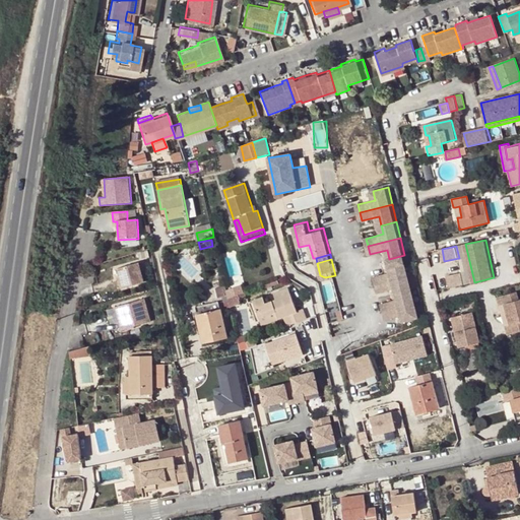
[(118,268),(120,276),(121,279),(118,280),(120,288),(144,281),(139,262),(118,268)]
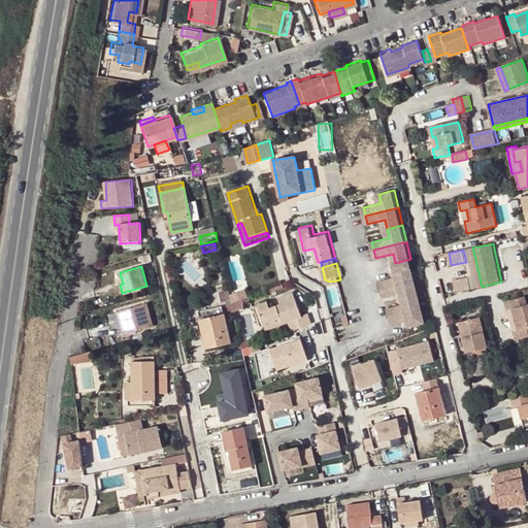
[(416,281),(413,267),(396,270),(398,276),(382,281),(384,289),(416,281)]
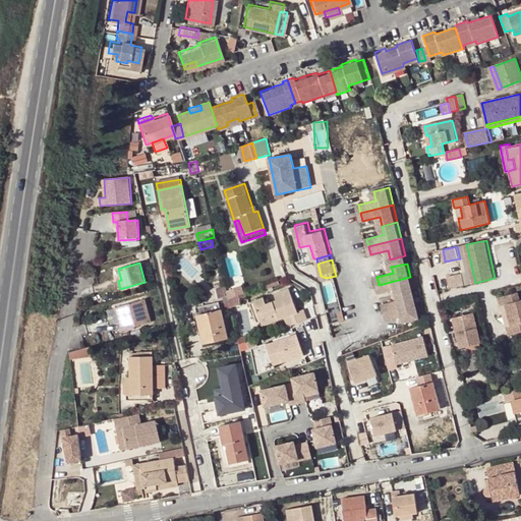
[(452,289),(466,285),(463,274),(449,277),(452,289)]
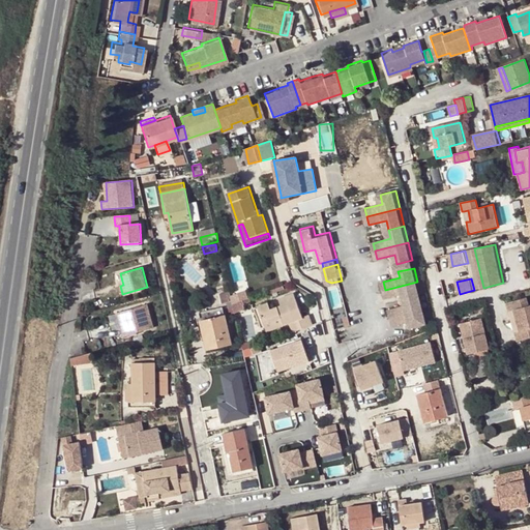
[(405,299),(421,295),(417,282),(385,290),(387,298),(404,294),(405,299)]
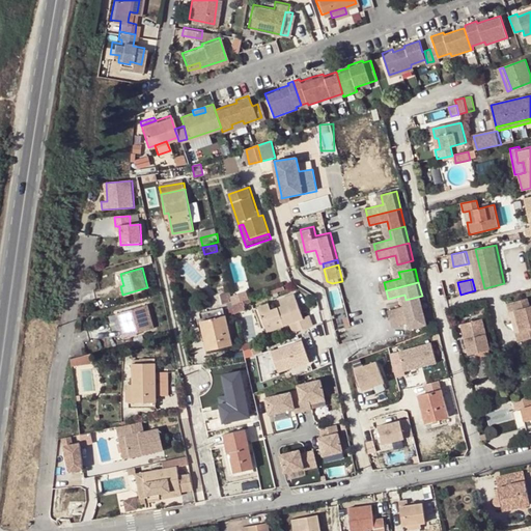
[(231,295),(236,312),(253,307),(247,289),(231,295)]
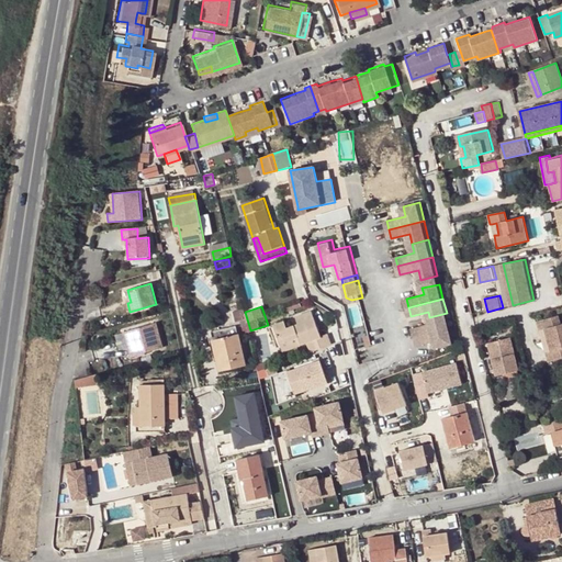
[(247,324),(244,308),(234,311),(238,328),(247,326),(247,324)]
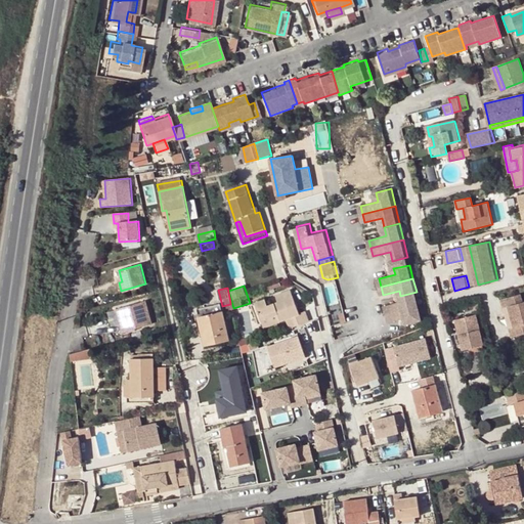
[(301,313),(292,290),(291,291),(299,325),(310,321),(306,311),(301,313)]
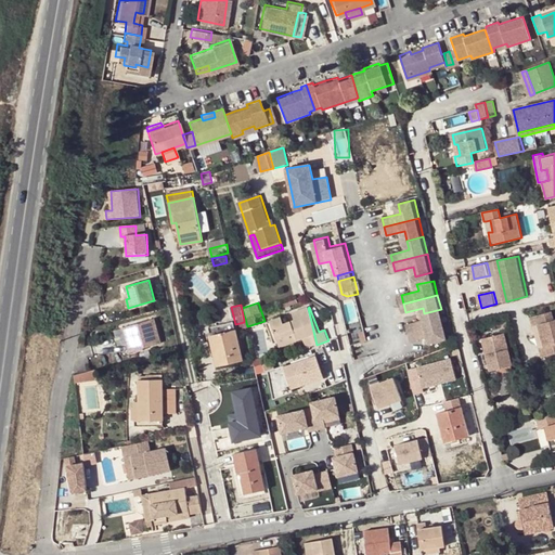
[(296,333),(298,340),(305,338),(308,348),(317,345),(308,308),(293,313),(296,320),(285,324),(282,318),(271,321),(278,339),(296,333)]
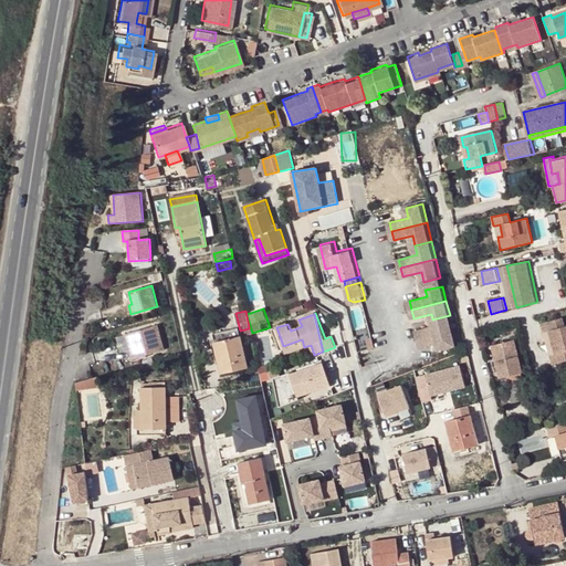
[(453,331),(450,315),(432,320),(433,326),(416,331),(418,338),(453,331)]
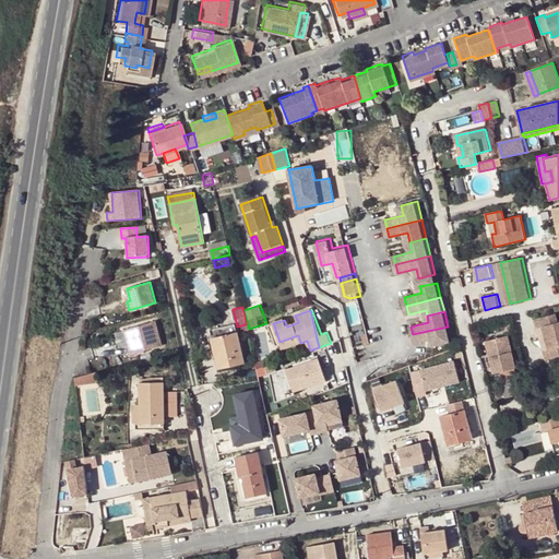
[(558,333),(558,321),(557,313),(536,319),(538,328),(544,326),(546,337),(558,333)]
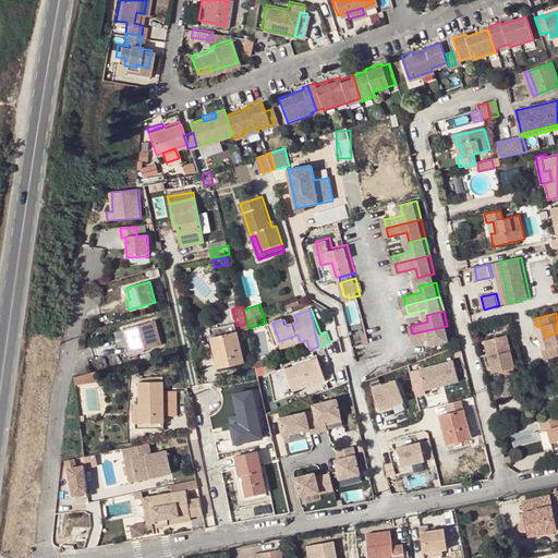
[(130,353),(161,346),(156,320),(123,328),(130,353)]
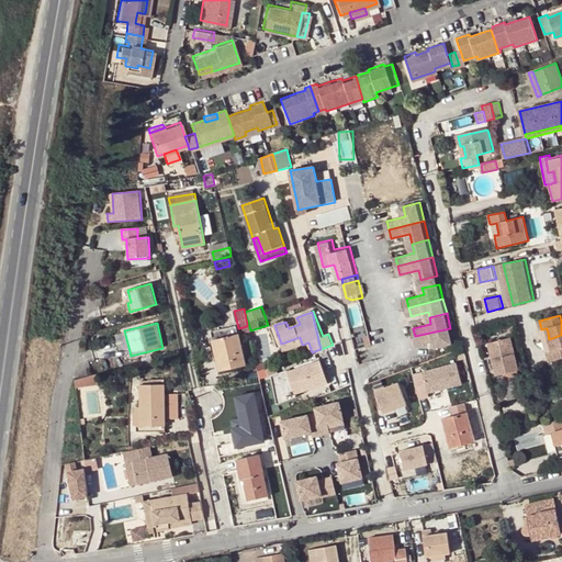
[(236,335),(234,328),(211,334),(218,371),(246,364),(239,334),(236,335)]
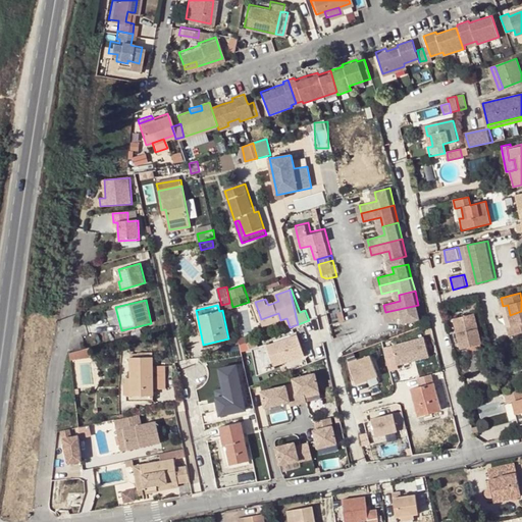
[(406,322),(421,318),(418,305),(385,312),(387,320),(404,316),(406,322)]
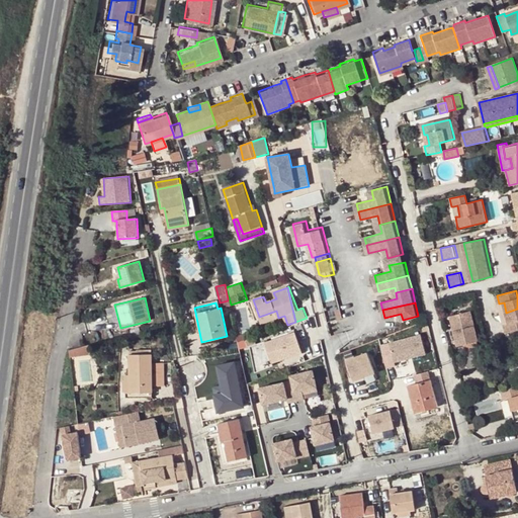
[(517,309),(506,313),(509,324),(505,325),(507,333),(517,330),(517,309)]
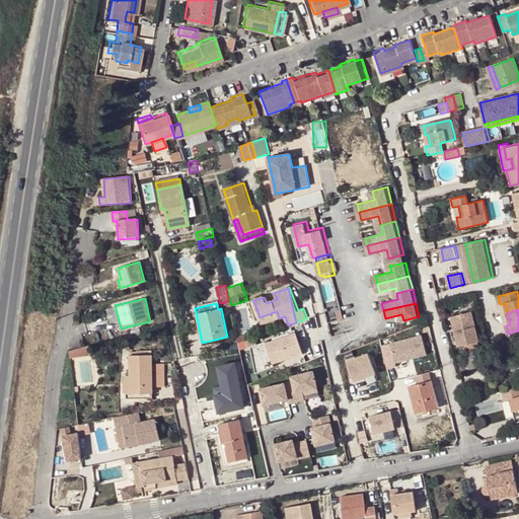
[(279,318),(277,311),(260,317),(263,324),(279,318)]
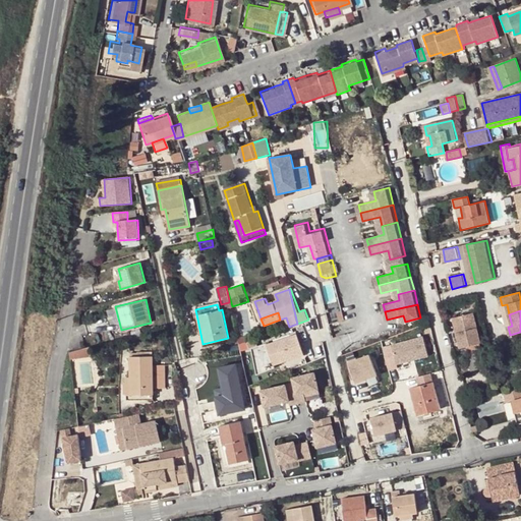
[(482,351),(480,343),(473,312),(456,316),(460,332),(456,333),(460,348),(466,346),(468,354),(482,351)]
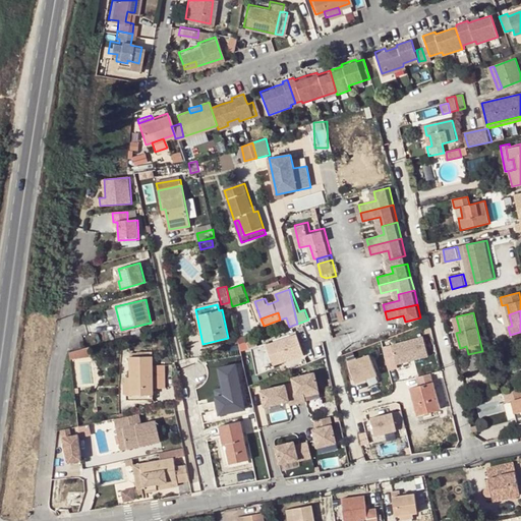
[(433,332),(431,323),(423,325),(425,334),(433,332)]
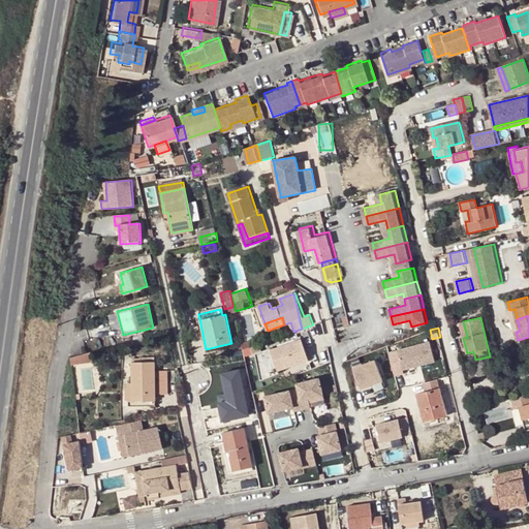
[(271,350),(274,363),(279,361),(282,369),(308,361),(302,340),(271,350)]
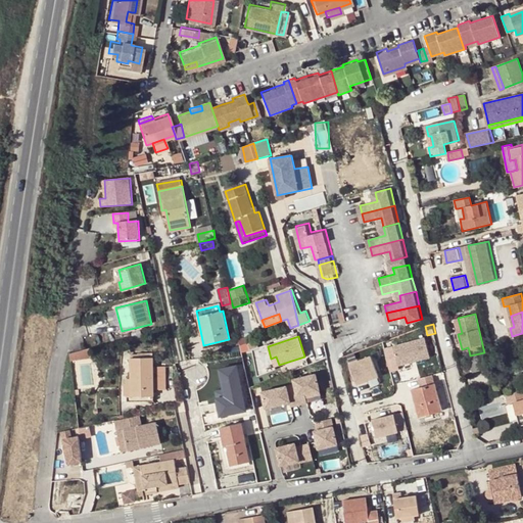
[(426,337),(393,345),(398,365),(412,362),(412,360),(417,359),(417,360),(431,357),(426,337)]
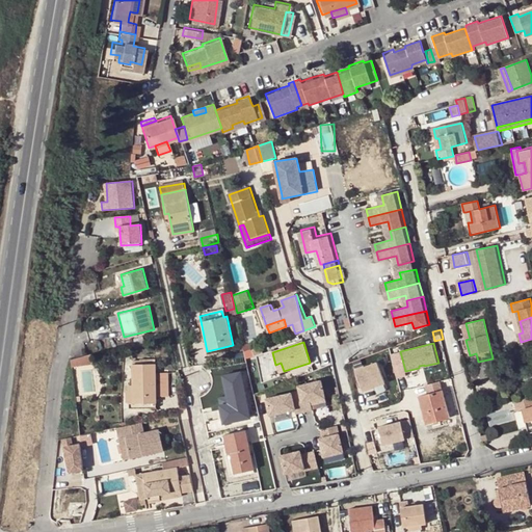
[(257,362),(253,349),(244,352),(246,363),(247,365),(257,362)]
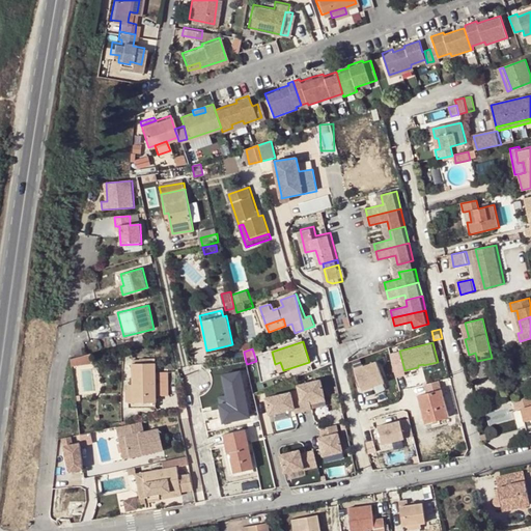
[(72,364),(94,362),(92,352),(86,354),(72,357),(72,364)]
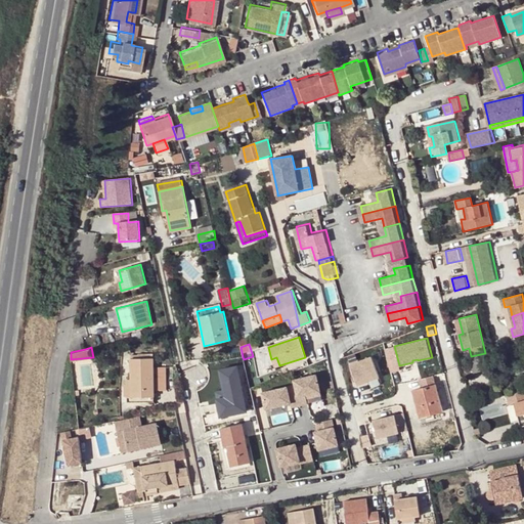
[(471,356),(469,357),(474,374),(489,369),(485,353),(471,356)]
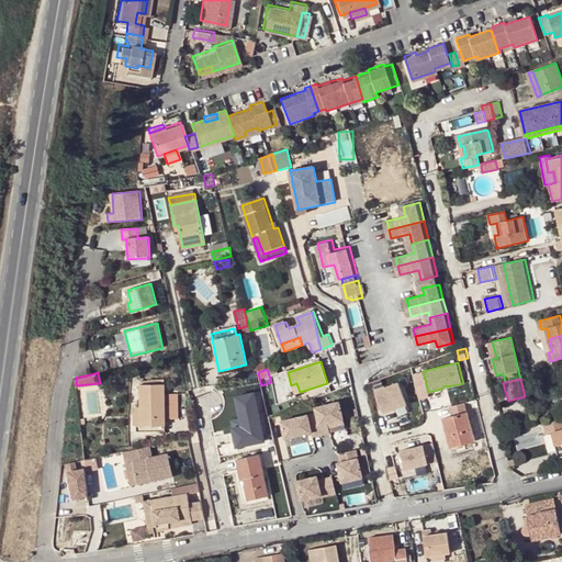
[(400,381),(377,390),(384,412),(407,403),(400,381)]
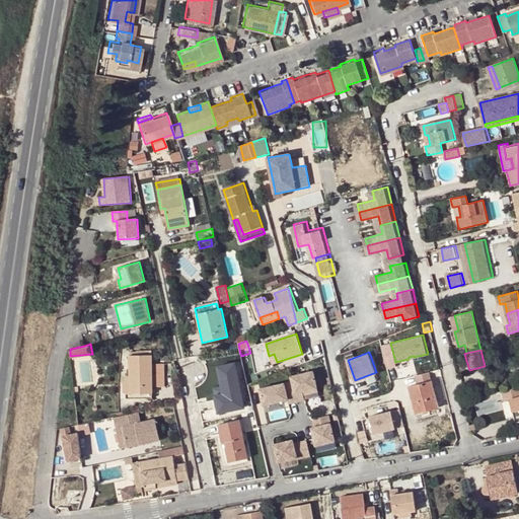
[(75,382),(81,381),(79,360),(91,359),(92,380),(97,379),(95,356),(73,357),(75,382)]
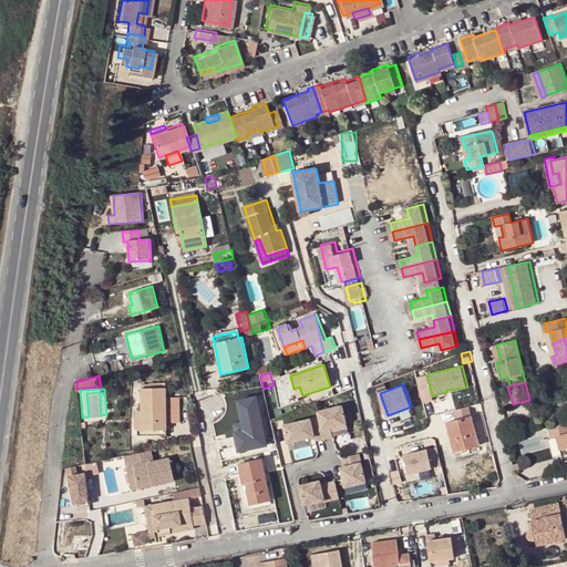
[(143,430),(167,430),(167,422),(181,423),(181,399),(166,399),(166,389),(151,389),(143,389),(143,412),(143,430)]
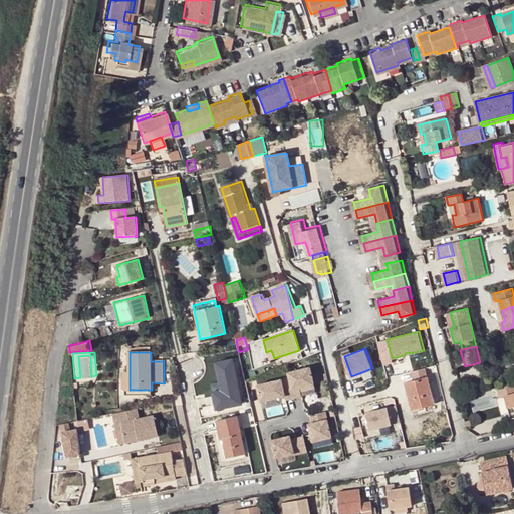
[(217,404),(217,409),(243,404),(234,359),(217,362),(222,390),(214,392),(215,396),(217,404)]
